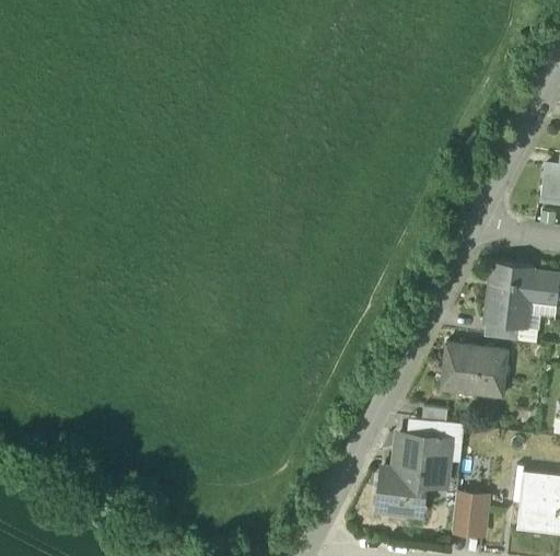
[(559,154),(558,169),(544,166),(539,201),(559,204),(559,154)]
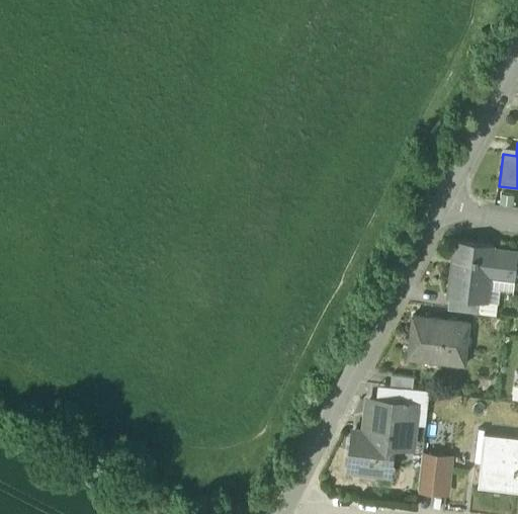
[(493,248),(454,243),(447,296),(482,302),(487,302),(489,279),(513,282),(516,254),(493,251),(493,248)]
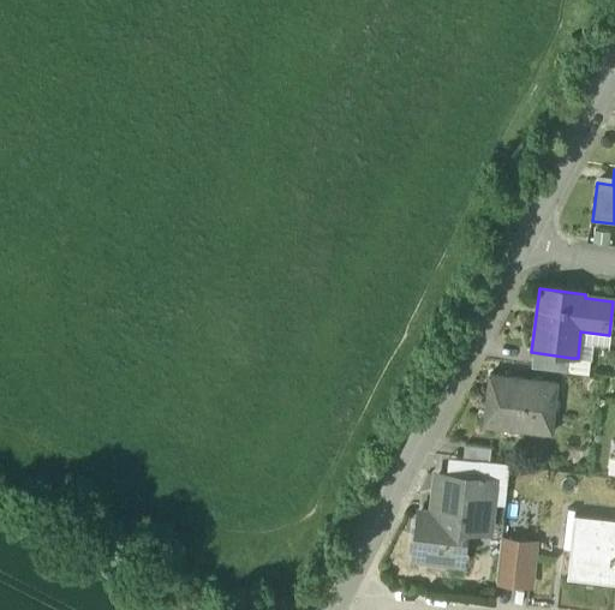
[(572,358),(533,353),(531,366),(571,371),(572,358)]
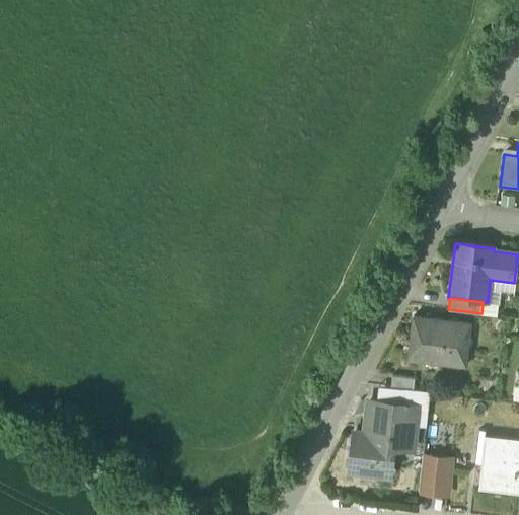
[(470,325),(415,318),(410,358),(465,365),(470,325)]
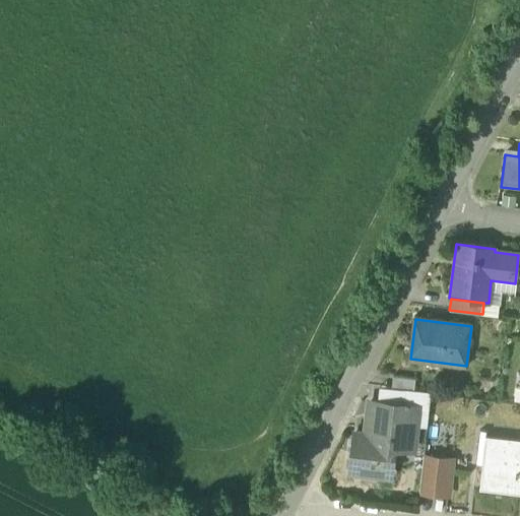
[(415,380),(393,378),(391,389),(403,390),(413,392),(415,380)]
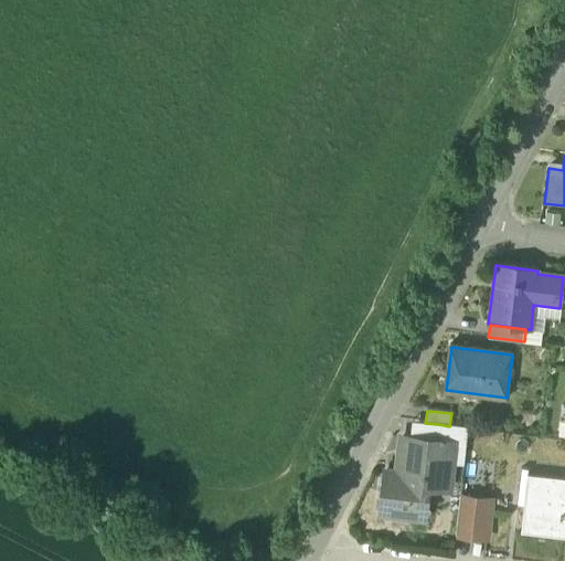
[(449,426),(438,424),(435,442),(452,444),(452,445),(466,447),(468,429),(449,426)]
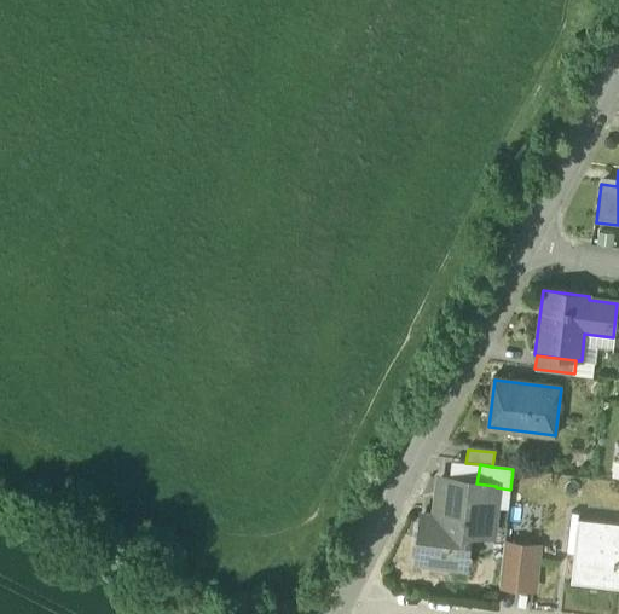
[(476,484),(441,480),(437,519),(423,517),(418,562),(463,567),(468,525),(491,527),(496,487),(496,486),(476,484)]
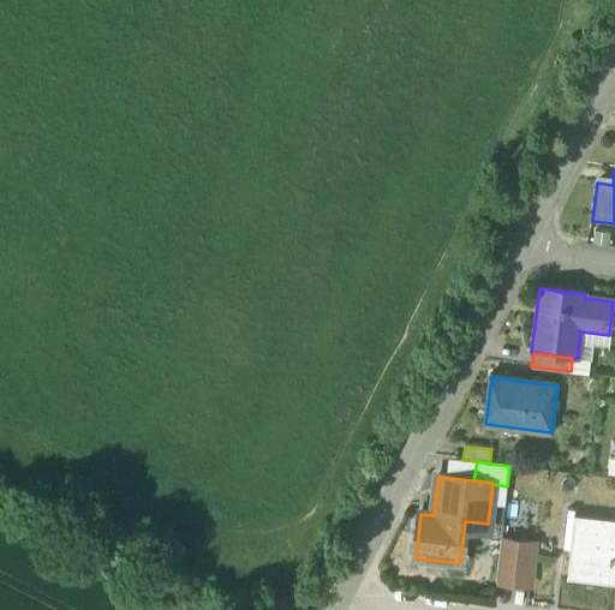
[(614,521),(574,518),(567,579),(614,584),(614,521)]
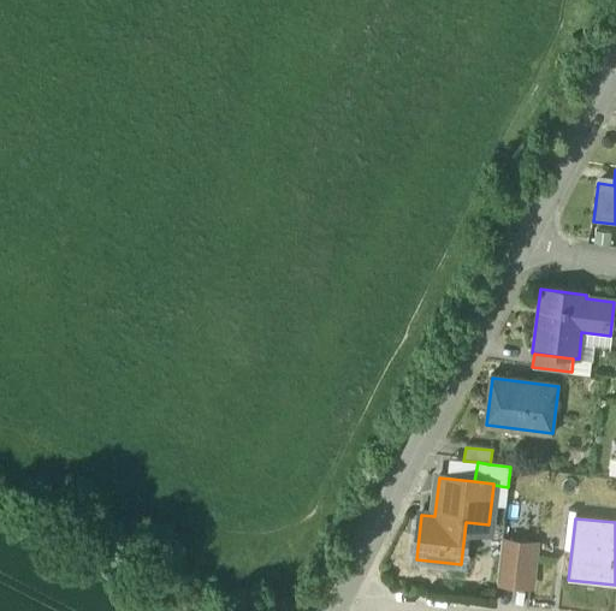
[(535,545),(502,540),(496,583),(531,588),(535,545)]
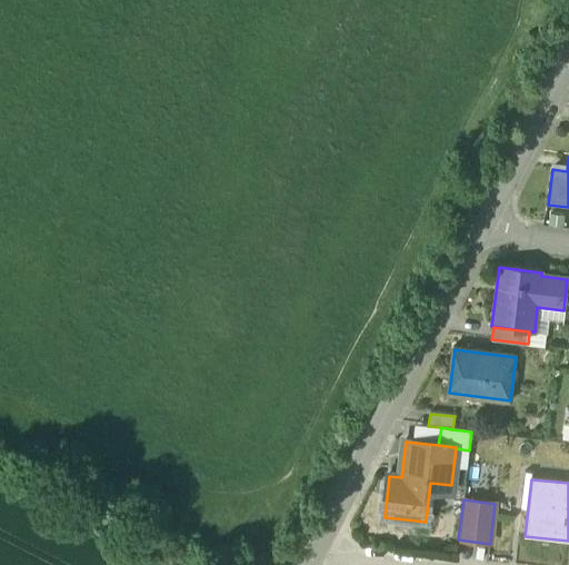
All buildings are outlined.
